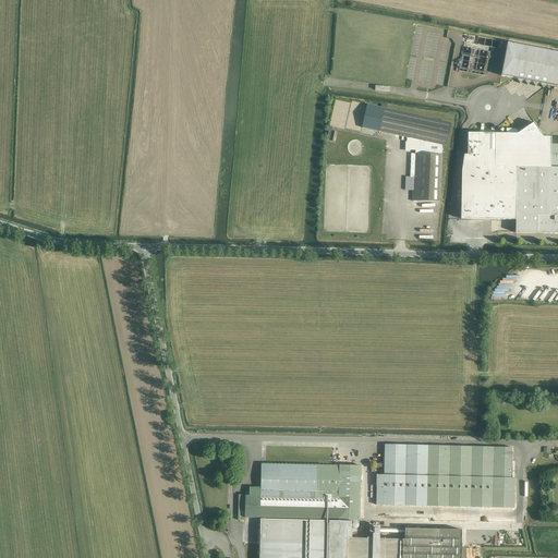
[(498,49),(499,40),(468,35),(466,43),(464,41),(459,70),(475,73),(476,70),(481,71),(481,70),(484,71),(488,47),(498,49)]
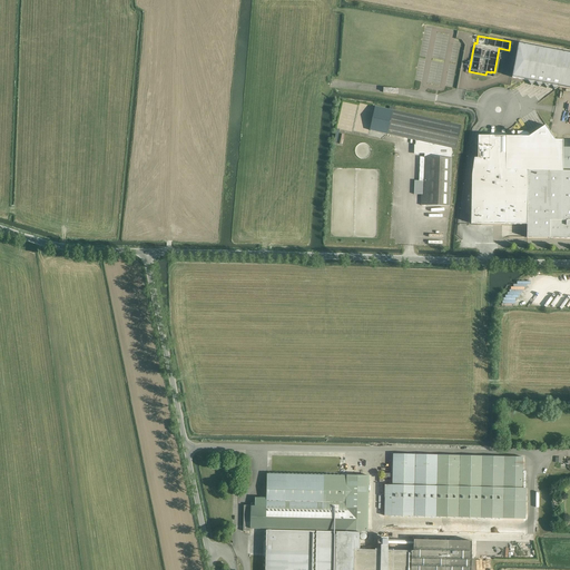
[(569,52),(519,43),(512,77),(528,80),(531,86),(536,82),(539,87),(543,84),(547,88),(551,85),(554,89),(559,86),(569,88),(569,52)]
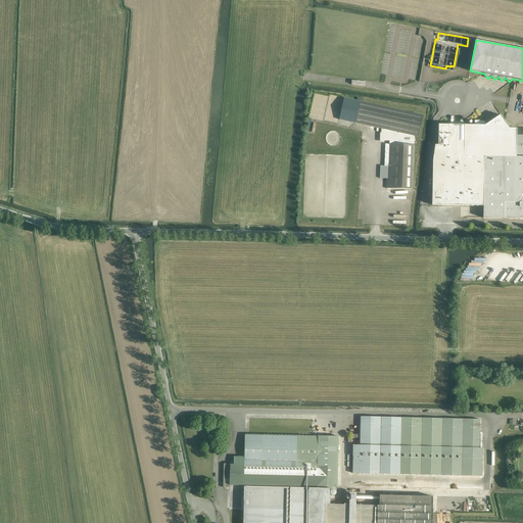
[(419,137),(424,115),(360,101),(344,98),(339,120),(354,123),(381,129),(380,141),(389,141),(389,144),(385,144),(384,163),(384,165),(380,165),(379,178),(386,179),(386,188),(413,189),(415,145),(415,136),(419,137)]
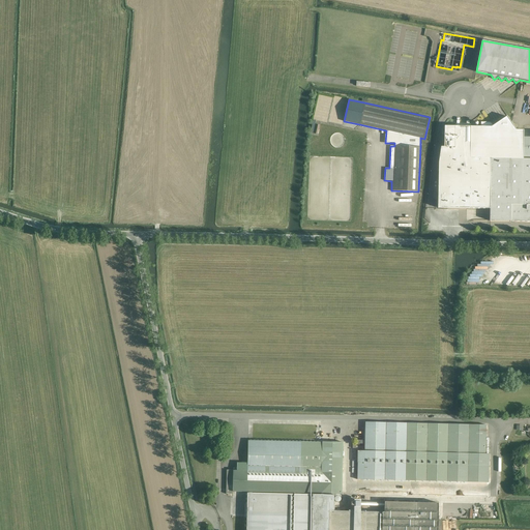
[(529,222),(529,129),(517,130),(507,116),(493,126),(491,122),(480,122),(480,127),(470,126),(470,137),(455,137),(455,126),(444,126),(444,147),(441,147),(439,163),(438,208),(469,209),(491,209),(490,221),(510,222),(529,222)]
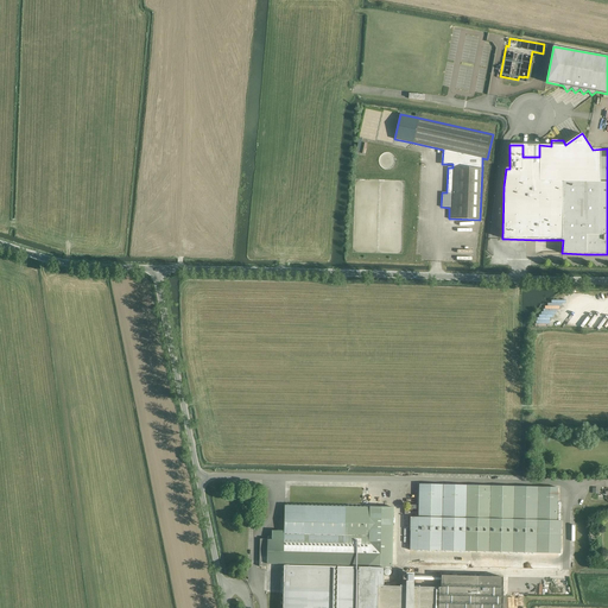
[(367,144),(361,143),(361,139),(359,139),(355,152),(365,154),(367,144)]
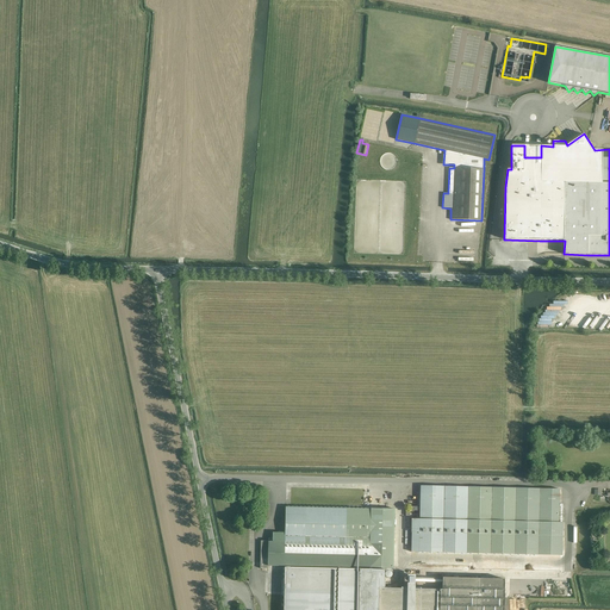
[(558,319),(558,310),(543,310),(543,316),(539,316),(539,325),(552,325),(552,319),(558,319)]
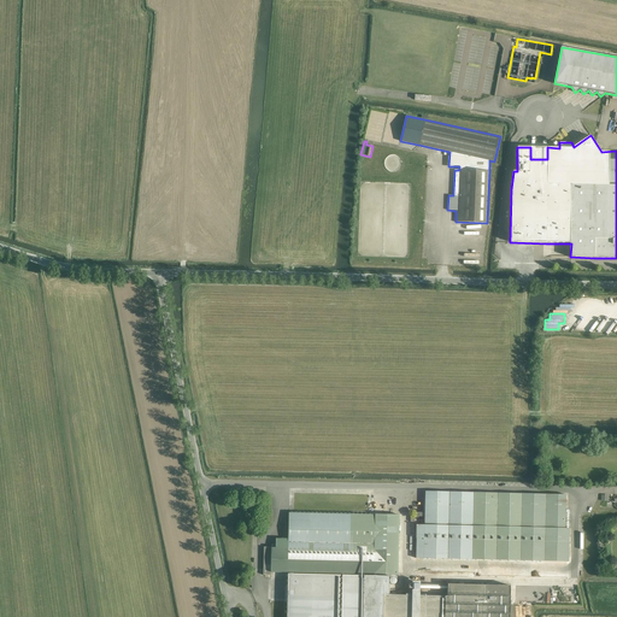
[(416,524),(416,558),(569,562),(570,528),(565,528),(566,494),(424,492),(424,524),(416,524)]
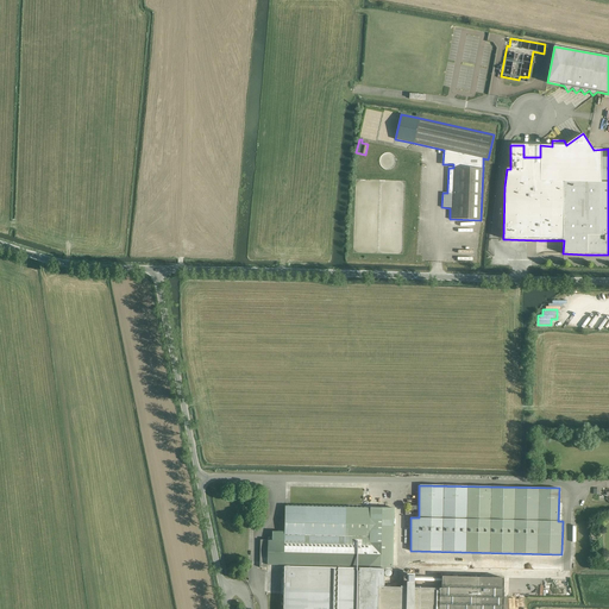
[(272,540),(268,540),(261,540),(259,567),(268,567),(268,565),(393,567),(395,508),(286,506),(284,532),(272,532),(272,540)]
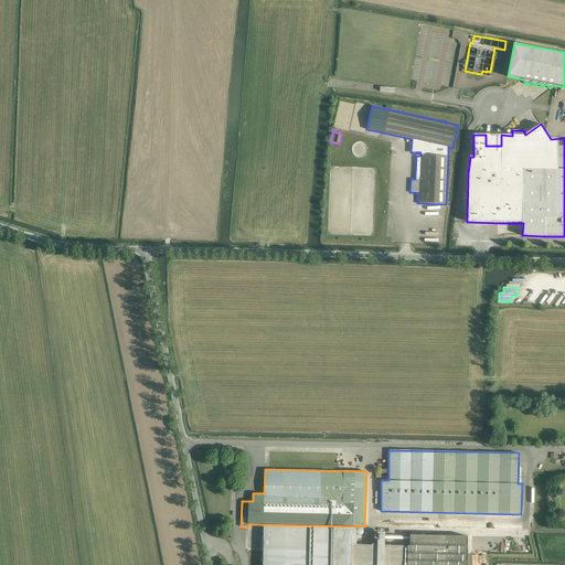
[(375,471),(375,478),(380,478),(380,473),(386,473),(386,469),(380,469),(380,471),(375,471)]
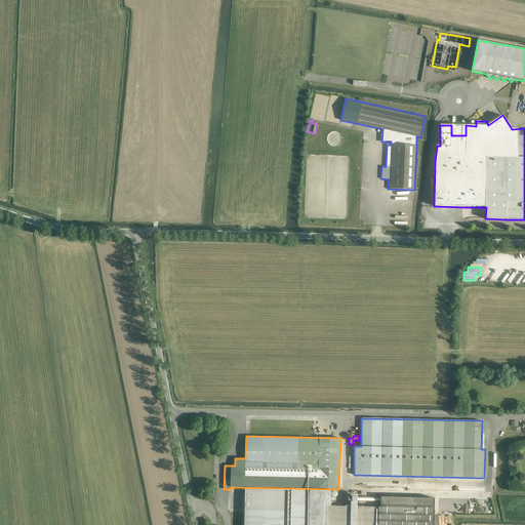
[(331,507),(331,490),(306,490),(305,500),(305,503),(298,503),(291,503),(291,505),(291,508),(251,507),(250,507),(250,502),(245,502),(244,524),(433,524),(434,498),(381,497),(380,508),(331,507)]
